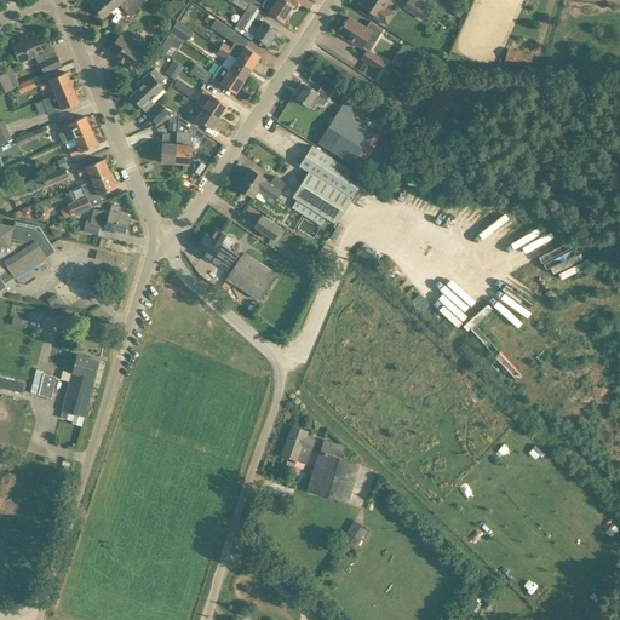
[(126,12),(135,0),(97,0),(92,5),(103,18),(119,4),(126,12)]
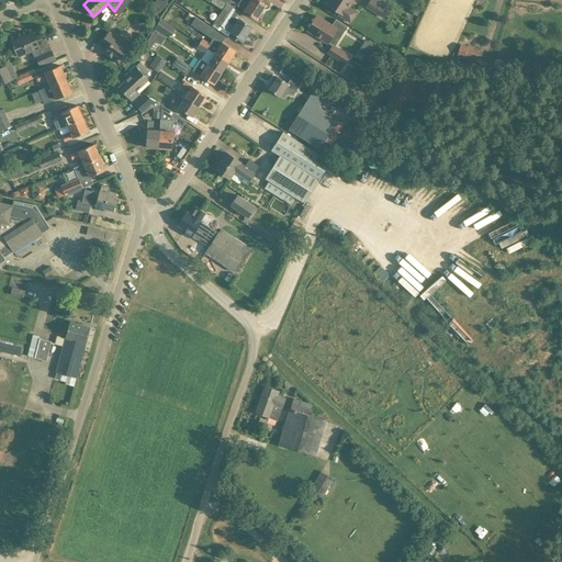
[(122,0),(114,11),(120,14),(130,0),(122,0)]
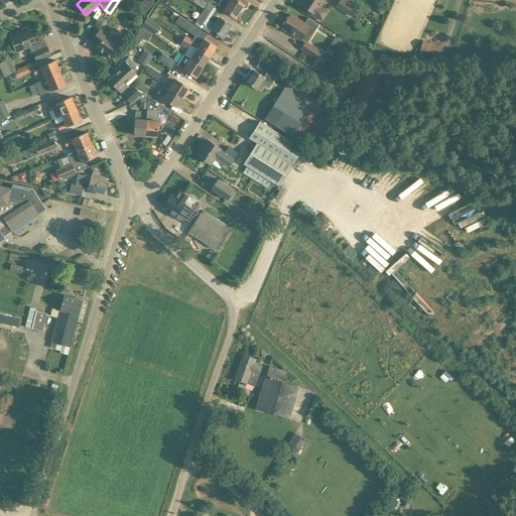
[(231,24),(221,17),(220,18),(212,13),(215,8),(208,4),(209,3),(203,0),(194,0),(194,1),(203,8),(203,7),(205,9),(197,20),(204,25),(205,24),(205,25),(223,37),(231,24)]
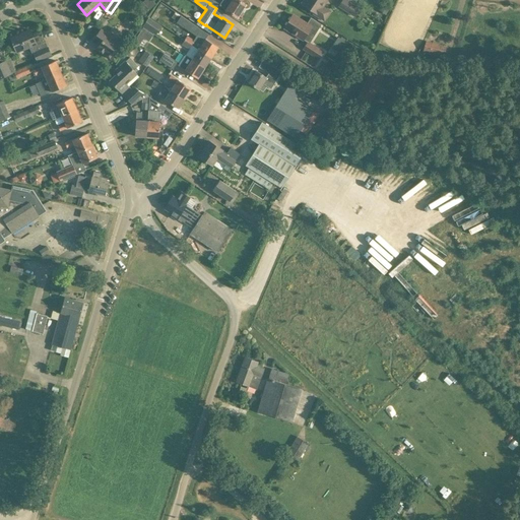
[(246,4),(239,0),(221,0),(219,4),(238,17),(246,4)]
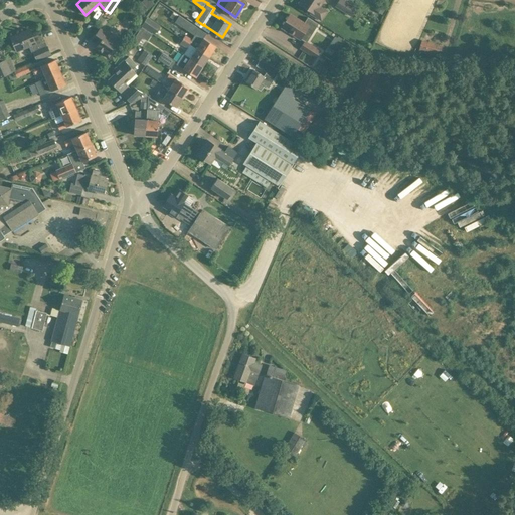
[(321,6),(325,0),(302,0),(300,4),(311,11),(309,13),(315,17),(321,6)]
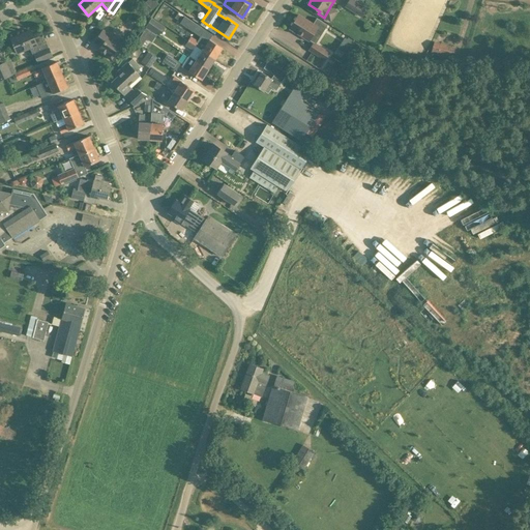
[(348,0),(345,6),(361,17),(367,7),(355,0),(348,0)]
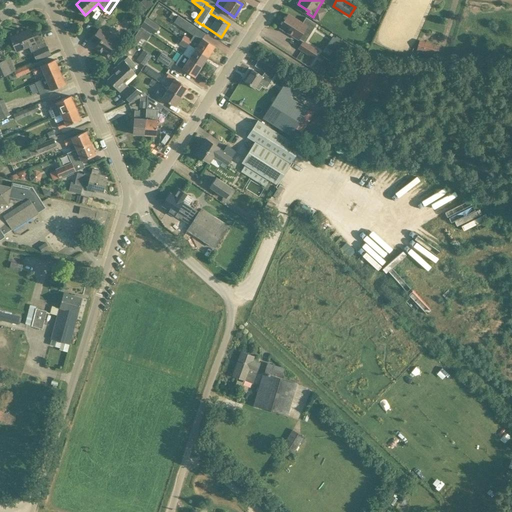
[(376,12),(380,14),(384,8),(377,3),(373,10),(376,12)]
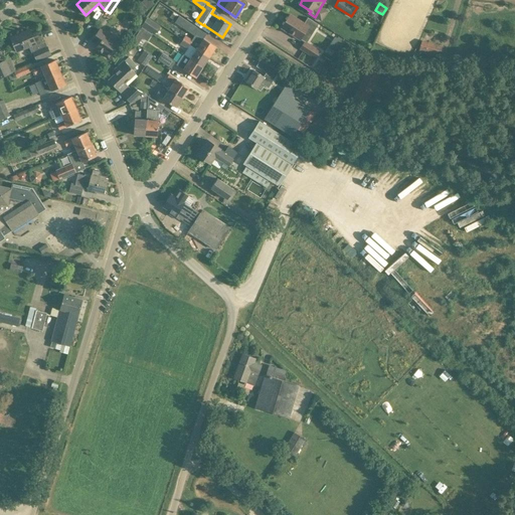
[(170,17),(189,30),(193,25),(174,12),(170,17)]
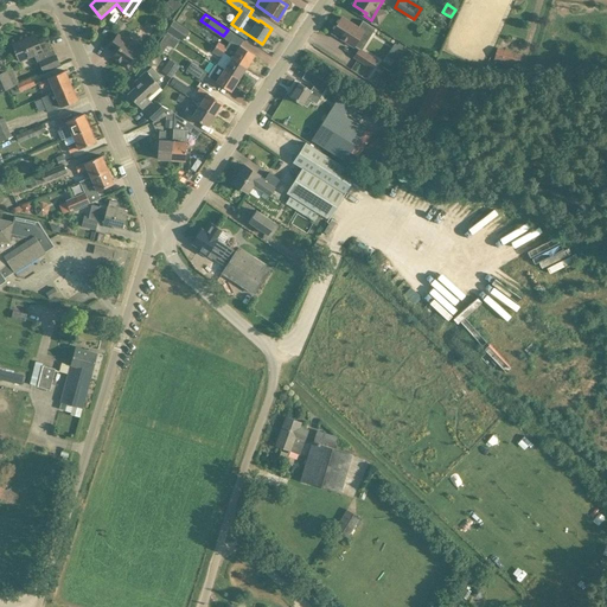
[(363,20),(358,27),(342,17),(332,32),(353,45),(359,36),(368,40),(376,29),(363,20)]
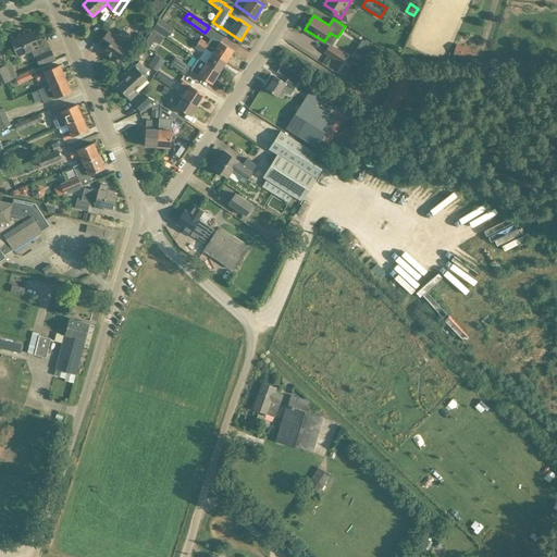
[(153,29),(144,44),(149,48),(153,40),(159,45),(164,37),(153,29)]
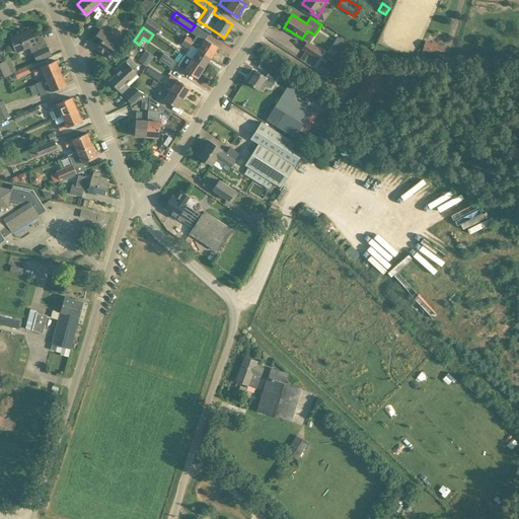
[(112,59),(121,45),(114,40),(115,39),(100,28),(91,42),(98,46),(96,49),(112,59)]
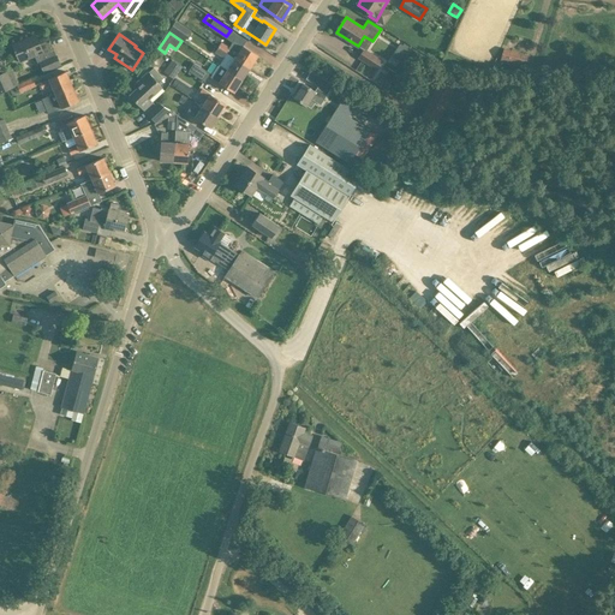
[(212,51),(216,45),(201,34),(197,40),(212,51)]
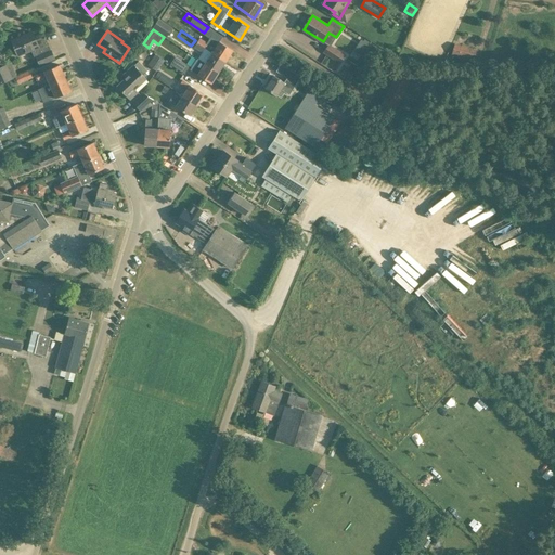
[(18,55),(30,50),(35,57),(36,57),(39,66),(55,60),(51,50),(49,51),(43,37),(36,40),(31,31),(12,40),(18,55)]
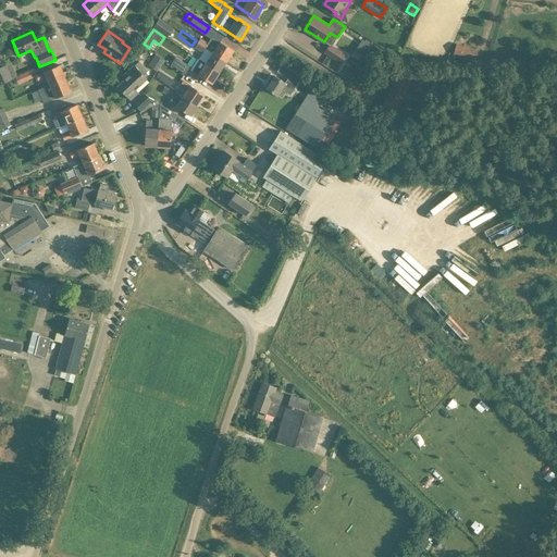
[(234,50),(212,36),(208,42),(201,37),(198,42),(226,61),(234,50)]
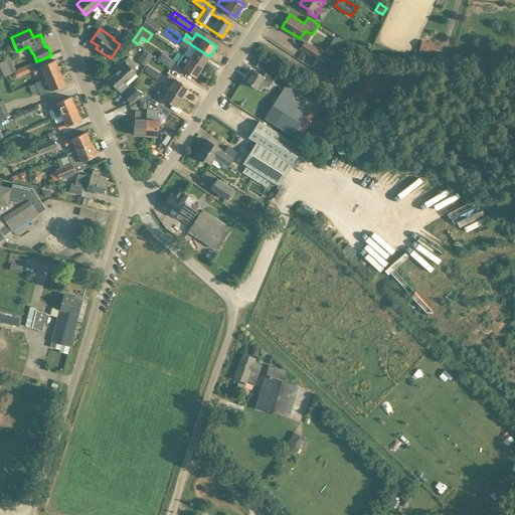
[(183,54),(182,54),(202,67),(209,56),(183,39),(180,43),(187,48),(183,54)]
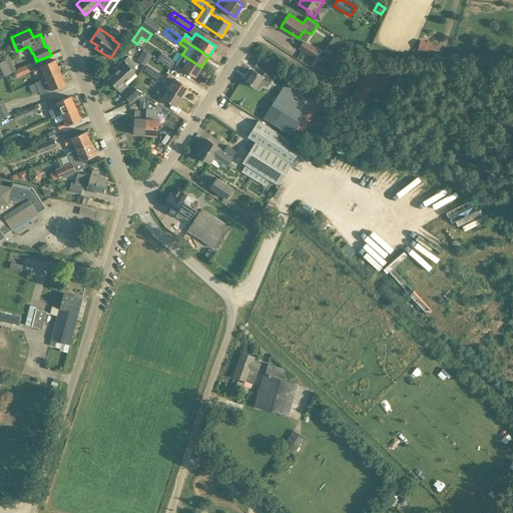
[(320,50),(305,41),(301,47),(317,56),(320,50)]
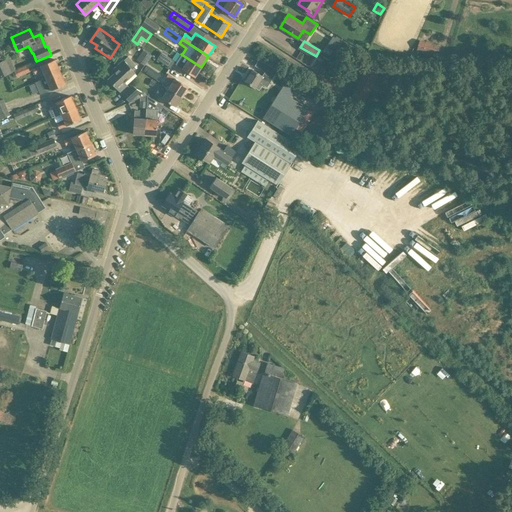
[(424,53),(437,57),(440,46),(427,42),(424,53)]
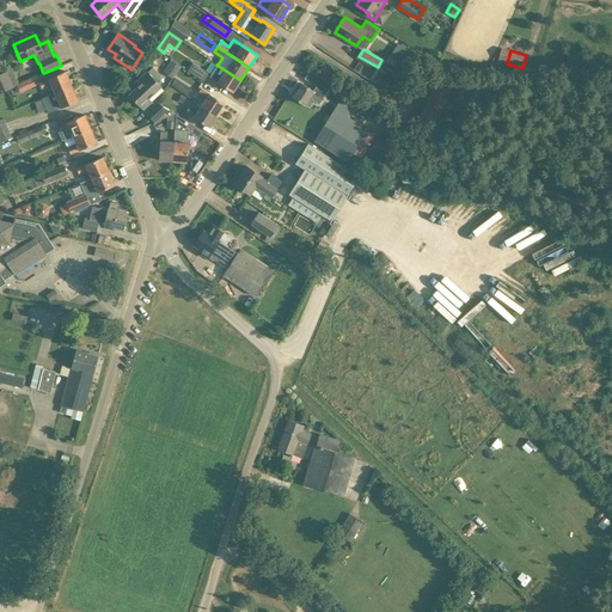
[(0,92),(13,86),(0,56),(0,92)]
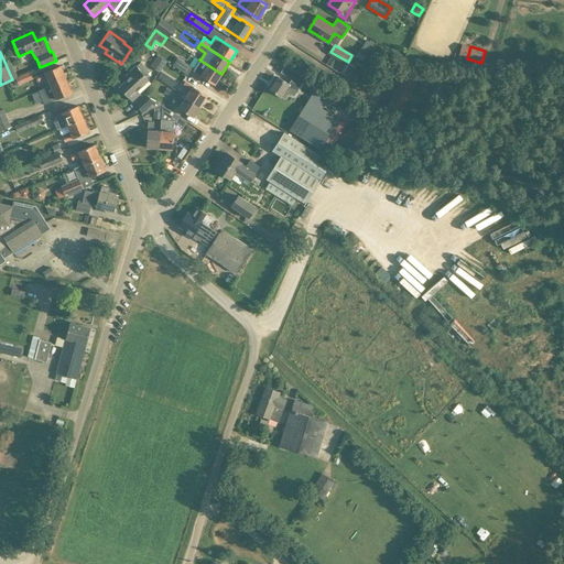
[(160,72),(166,61),(158,55),(150,66),(160,72)]
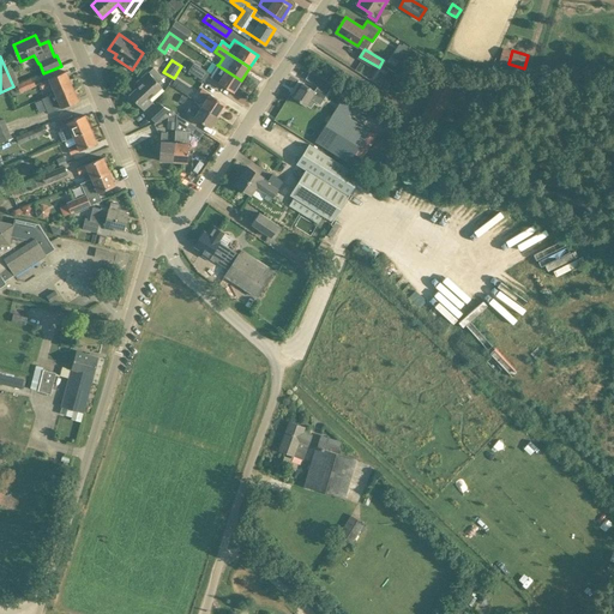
[(188,71),(204,82),(210,73),(193,62),(188,71)]
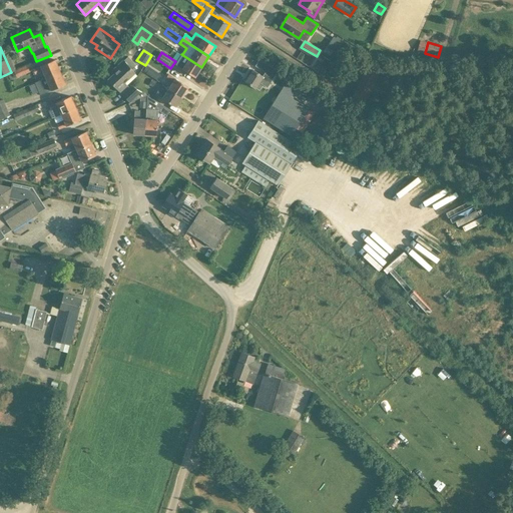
[(181,54),(175,64),(195,77),(201,67),(181,54)]
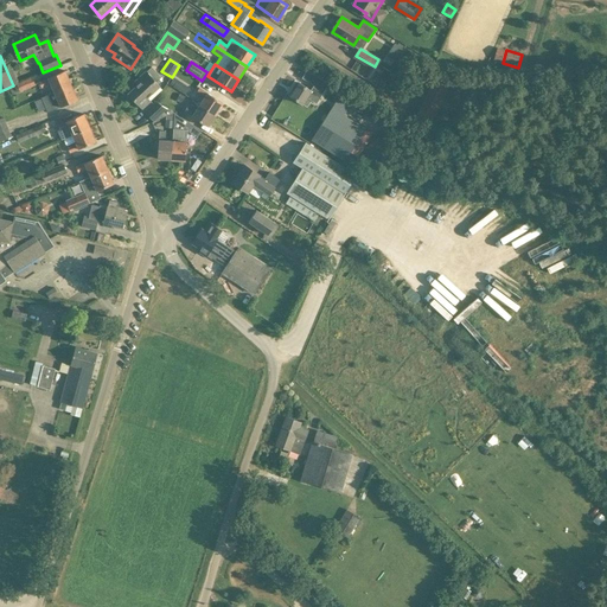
[(142,108),(149,101),(145,96),(157,84),(155,83),(161,77),(152,66),(146,72),(145,71),(133,82),(136,87),(128,94),(142,108)]
